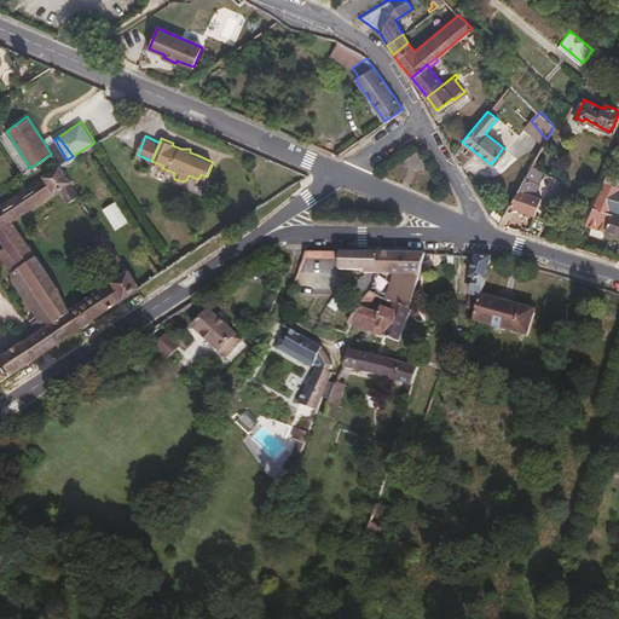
[(197,155),(198,151),(183,144),(181,149),(189,149),(190,149),(190,152),(197,155)]
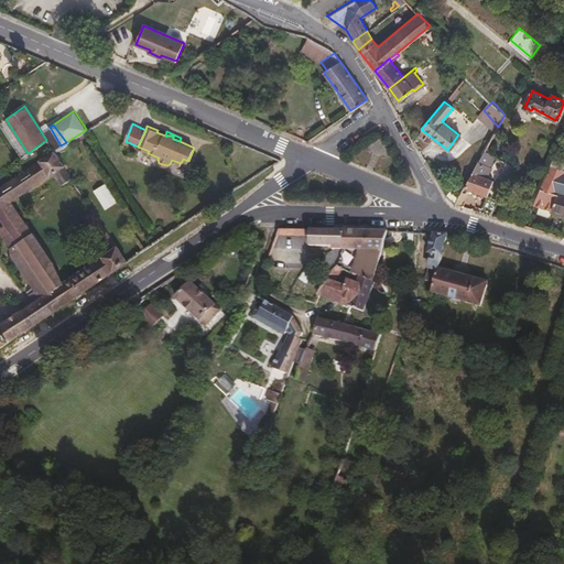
[(0,207),(11,201),(53,173),(61,184),(71,177),(63,166),(64,165),(54,150),(0,186),(0,207)]
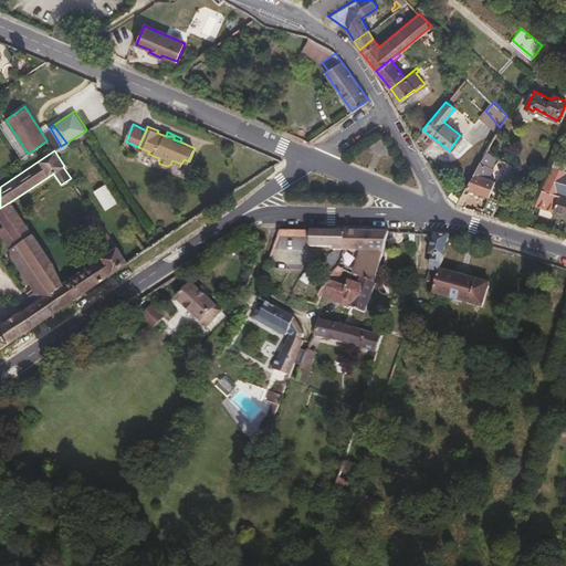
[(490,166),(495,156),(485,152),(480,161),(490,166)]
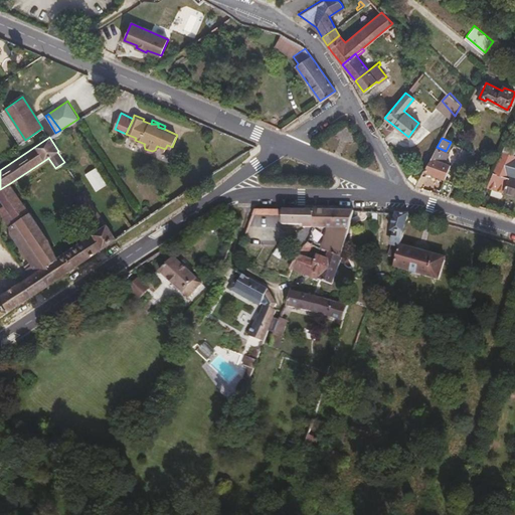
[(444,178),(450,164),(444,162),(448,152),(446,151),(437,147),(423,171),(444,178)]
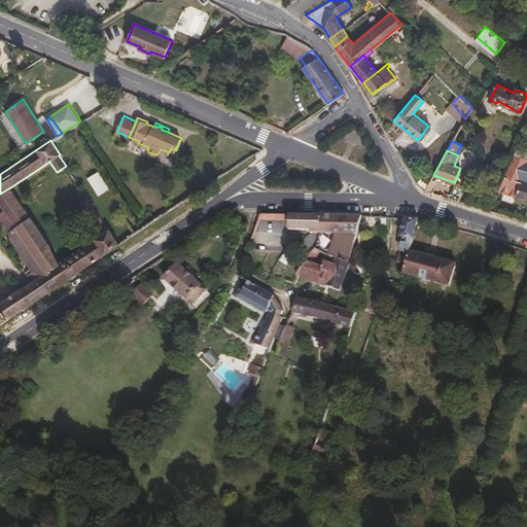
[(472,168),(480,154),(472,151),(466,164),(472,168)]
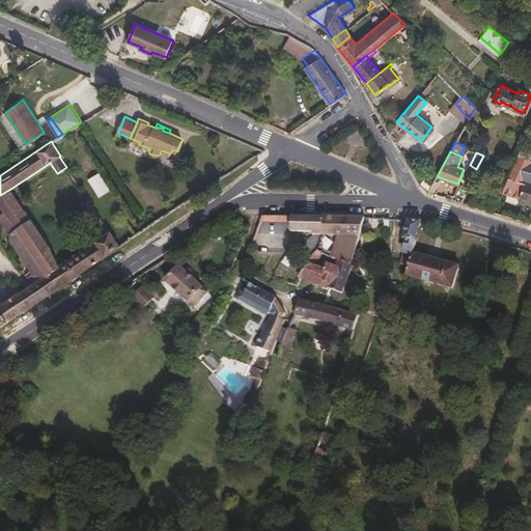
[(530,159),(518,155),(508,177),(525,183),(530,184),(530,159)]
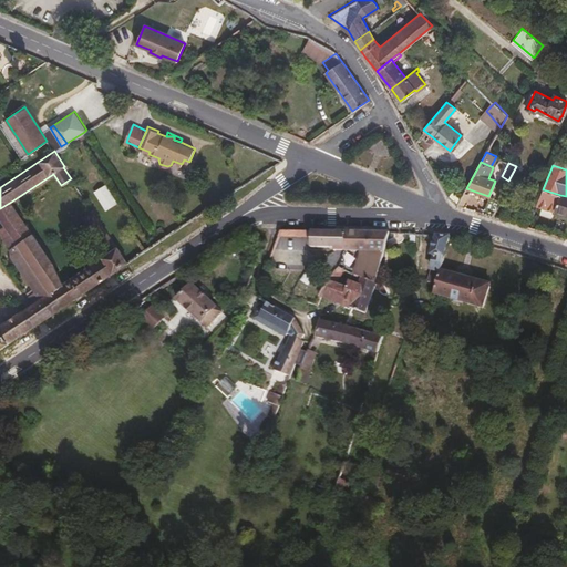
[(555,212),(560,195),(543,189),(535,205),(543,207),(555,212)]
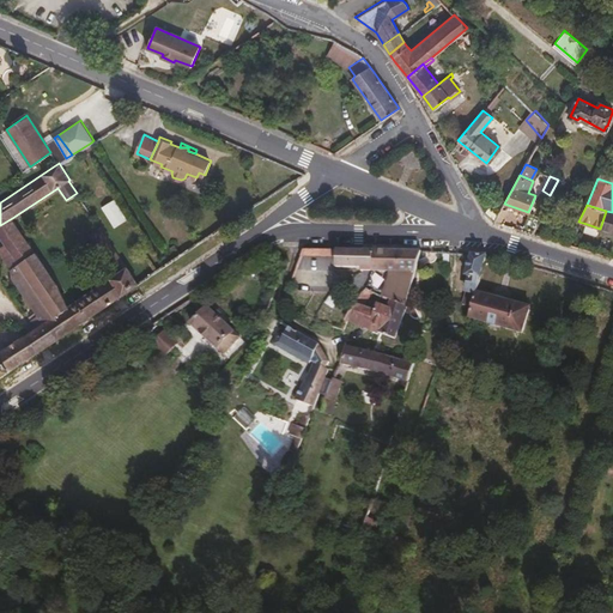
[(612,231),(612,212),(606,211),(600,229),(612,231)]
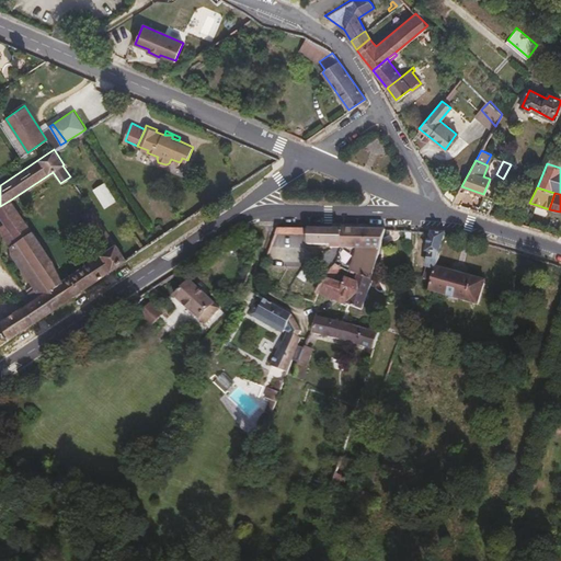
[(487,214),(493,198),(483,194),(477,210),(487,214)]
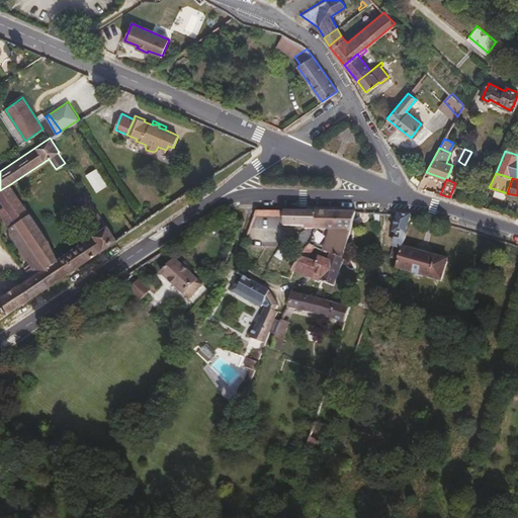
[(29,212),(10,184),(0,190),(0,197),(6,206),(17,222),(29,212)]
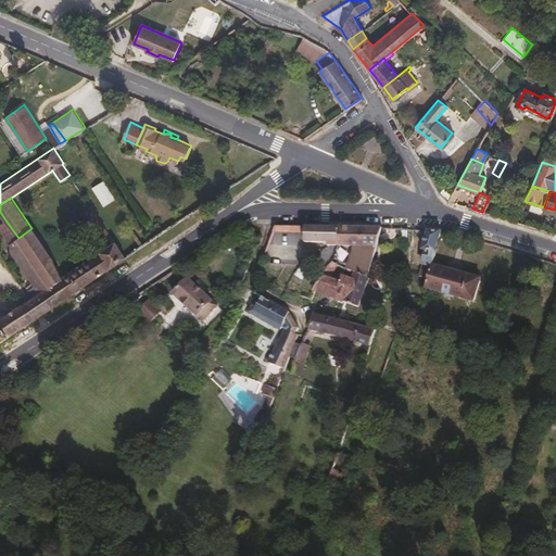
[(19,238),(7,222),(0,227),(10,243),(19,238)]
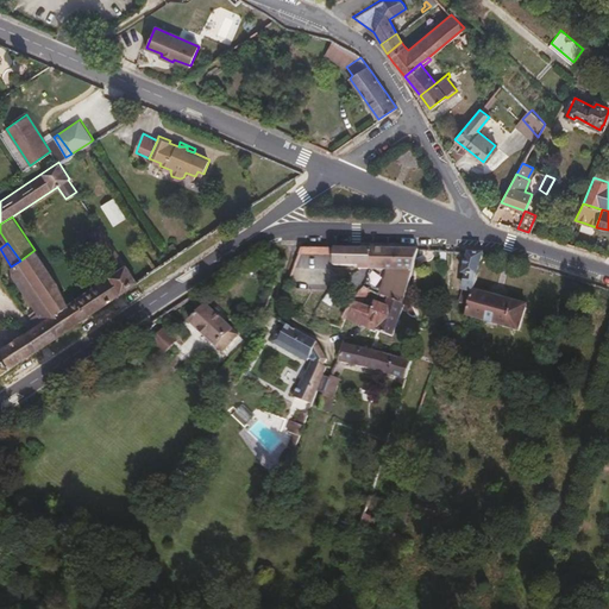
[(410,269),(416,249),(332,246),(332,264),(366,265),(366,268),(387,268),(410,269)]
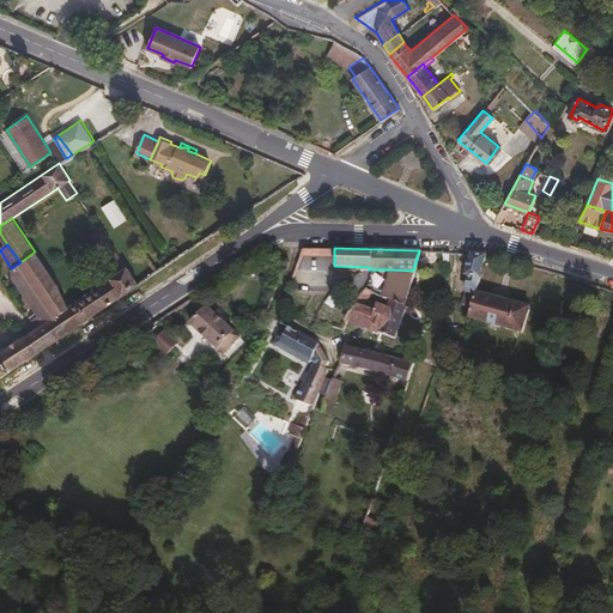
[(67,307),(58,285),(35,252),(20,262),(55,315),(67,307)]
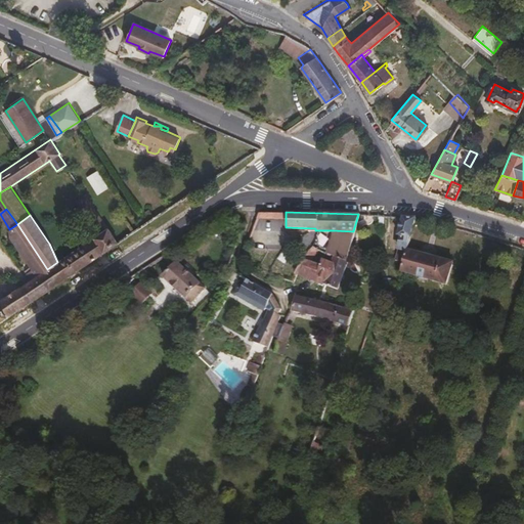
[(406,249),(415,217),(401,216),(396,234),(401,235),(398,247),(406,249)]
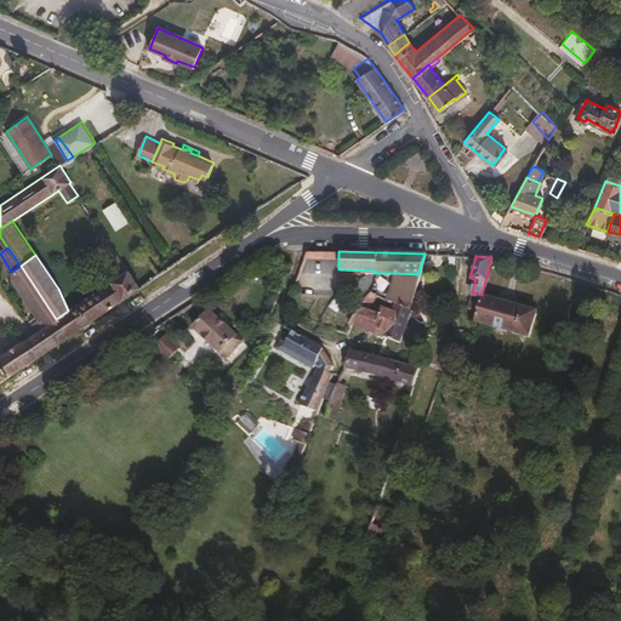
[(141,288),(129,269),(127,269),(121,261),(113,267),(119,277),(113,281),(124,300),(141,288)]
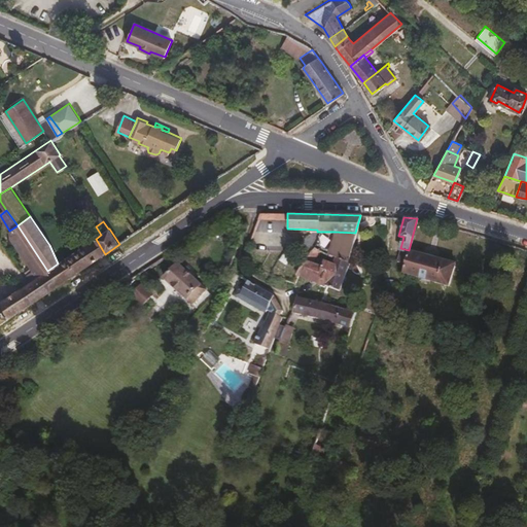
[(47,271),(18,225),(9,231),(6,233),(32,271),(38,277),(39,276),(47,271)]
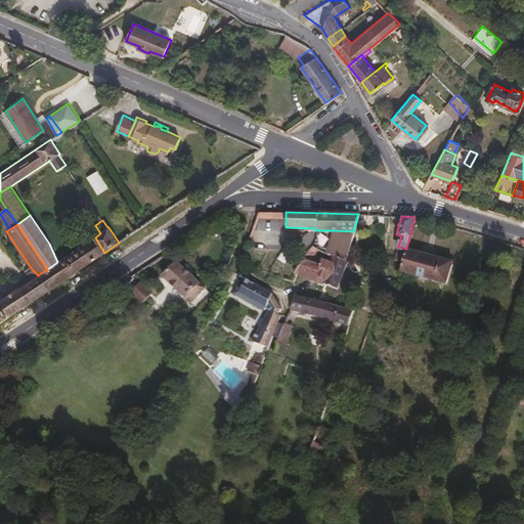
[(345,260),(353,231),(333,230),(325,254),(334,257),(334,256),(345,260)]
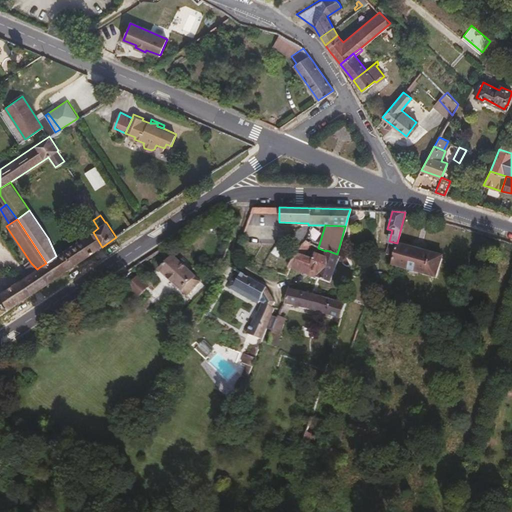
[(102,247),(93,232),(86,236),(96,251),(102,247)]
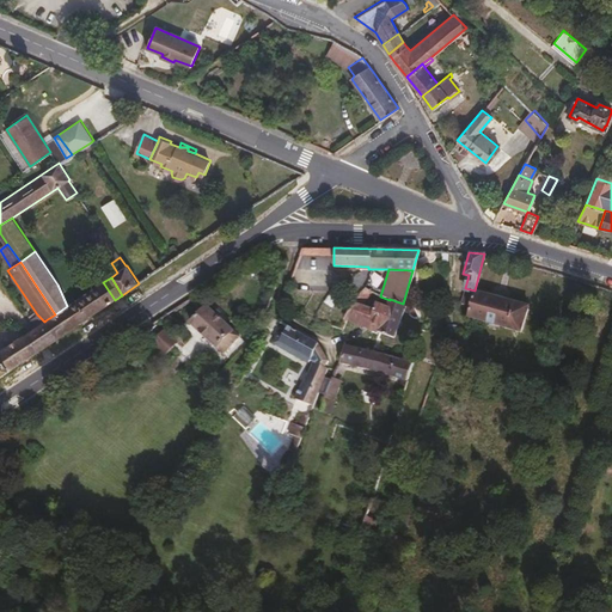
[(87,318),(115,300),(103,282),(77,300),(87,318)]
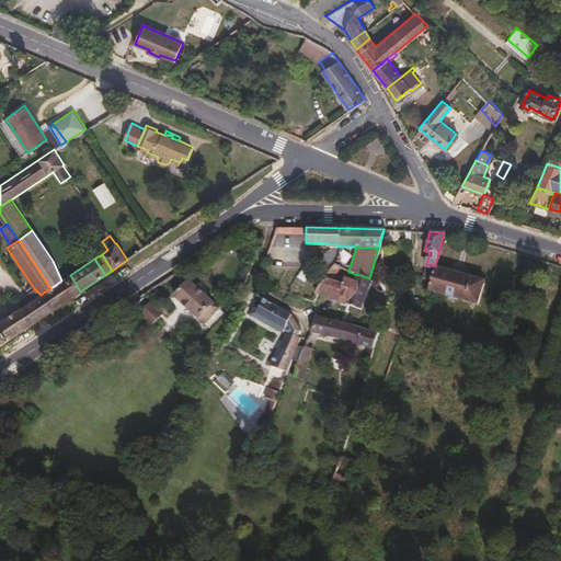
[(431,279),(435,266),(426,264),(423,277),(431,279)]
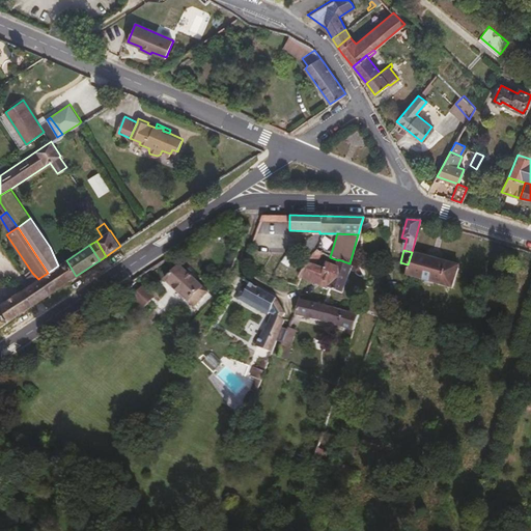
[(313,261),(319,253),(314,251),(305,263),(314,267),(315,264),(313,261)]
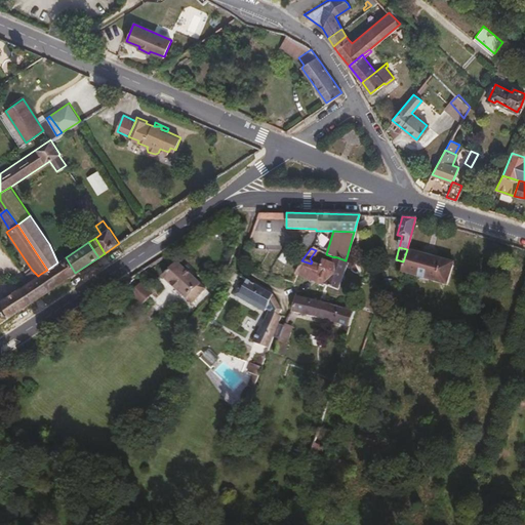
[(445,284),(451,263),(407,249),(403,261),(400,271),(445,284)]
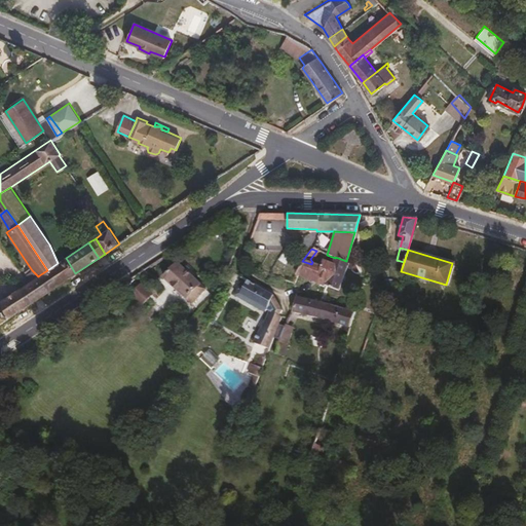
[(337,290),(347,262),(346,261),(335,257),(335,258),(332,265),(322,261),(320,267),(311,264),(302,261),(295,274),(337,290)]
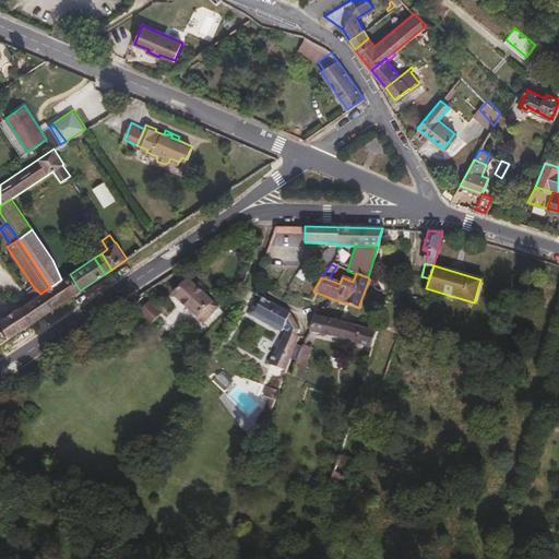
[(80,290),(70,274),(61,280),(73,295),(80,290)]
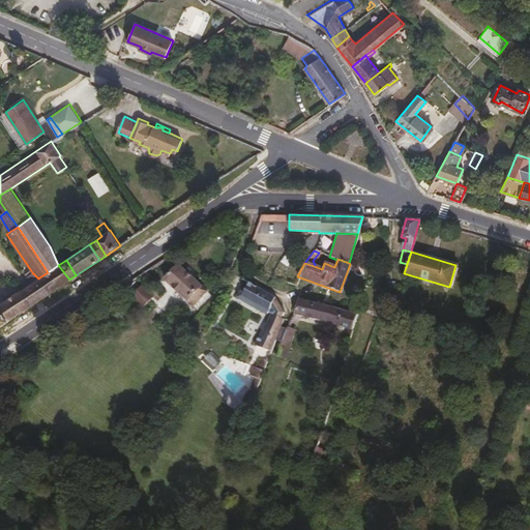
[(205,291),(178,264),(164,278),(192,305),(205,291)]
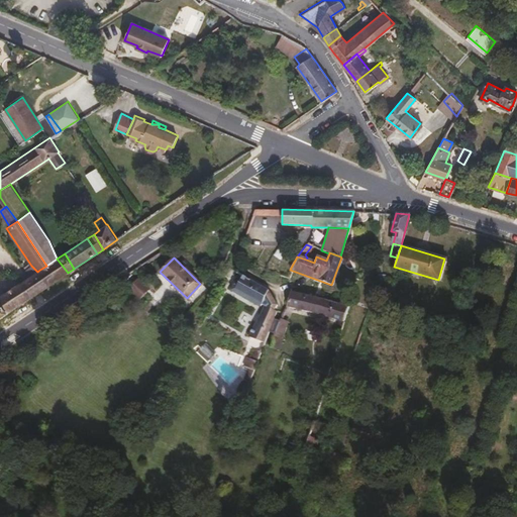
[(68,273),(57,259),(46,266),(38,271),(48,286),(68,273)]
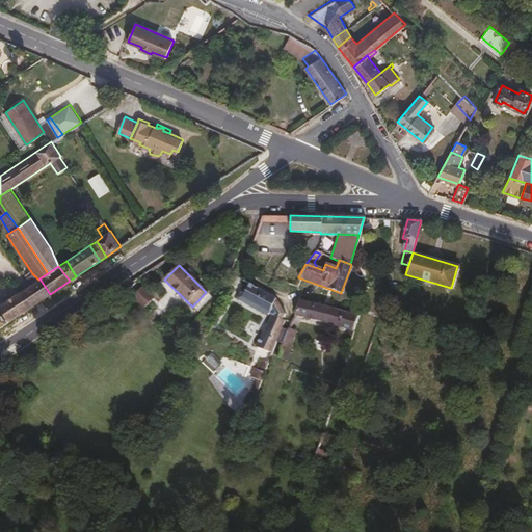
[(50,294),(40,278),(38,280),(24,289),(33,304),(50,294)]
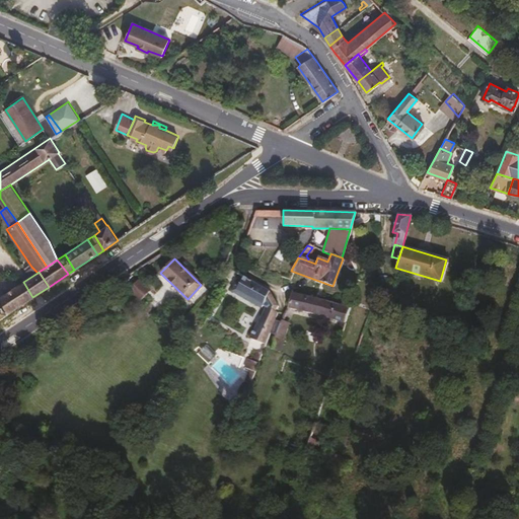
[(268,290),(242,275),(234,289),(262,305),(263,304),(268,290)]
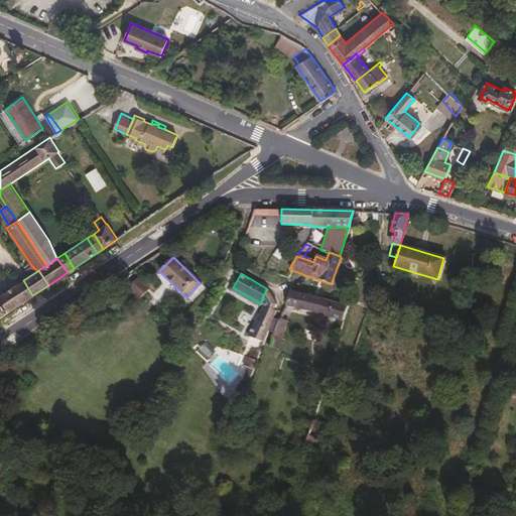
[(141,299),(150,288),(138,278),(129,288),(141,299)]
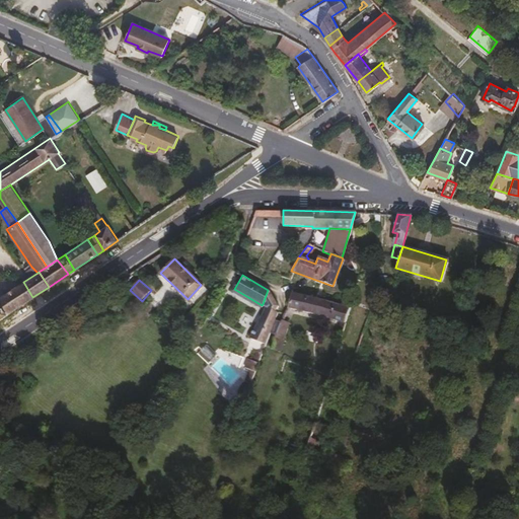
[(0,303),(7,314),(32,297),(23,282),(0,297),(0,303)]
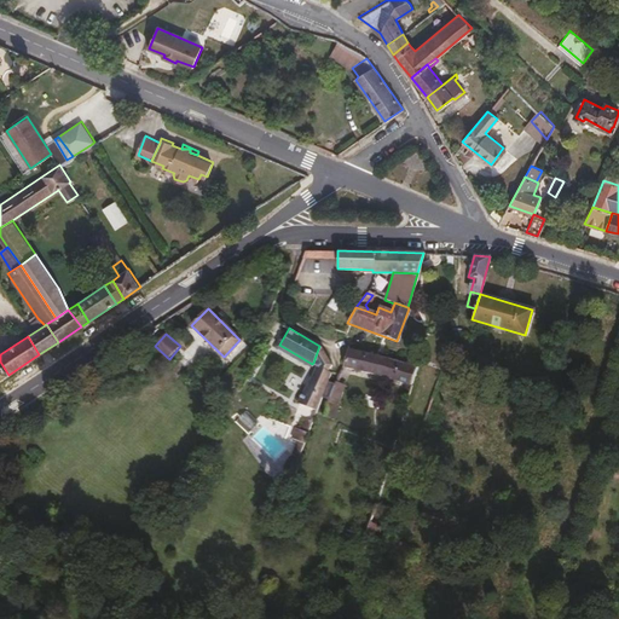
[(239,340),(224,357),(237,369),(253,353),(239,340)]
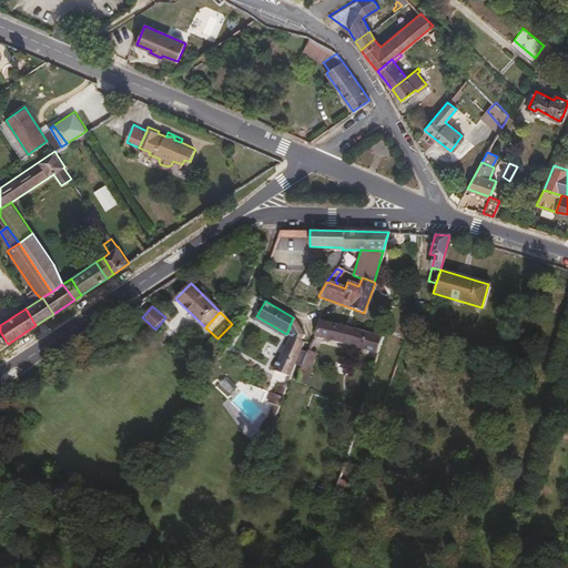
[(302,335),(293,317),(287,333),(291,335),(302,342),(302,335)]
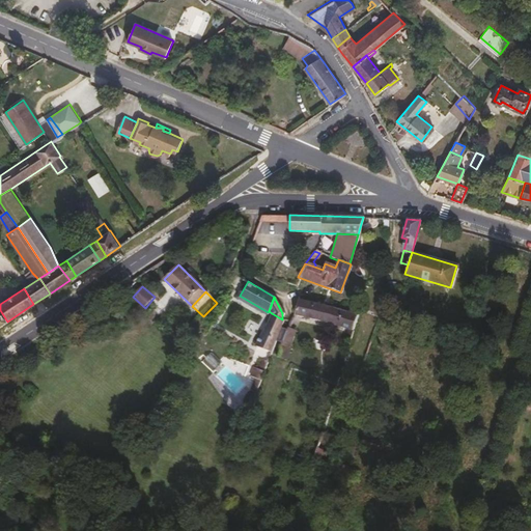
[(358,315),(330,306),(298,300),(295,313),(331,323),(353,329),(358,315)]
